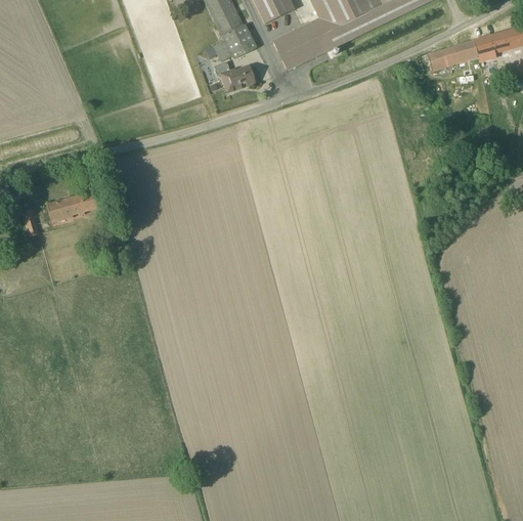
[(257,46),(245,24),(244,24),(231,0),(204,0),(222,35),(221,36),(223,40),(205,49),(210,58),(217,54),(221,61),(232,56),(233,58),(257,46)]
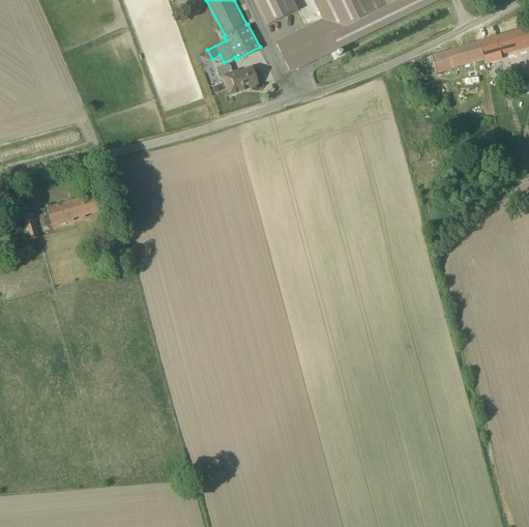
[(297,8),(293,0),(256,0),(267,23),(297,8)]
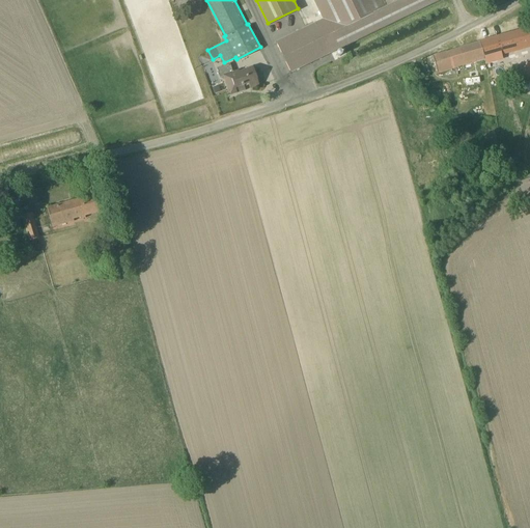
[(529,31),(528,26),(479,39),(484,55),(501,51),(502,53),(514,50),(517,57),(529,53),(529,31)]
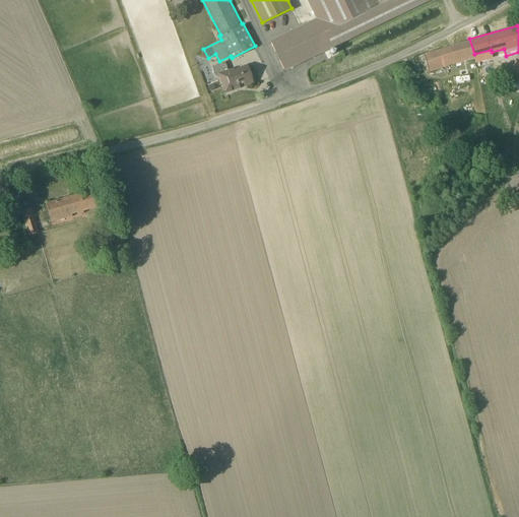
[(455,60),(474,54),(469,39),(424,53),(429,70),(456,62),(455,60)]
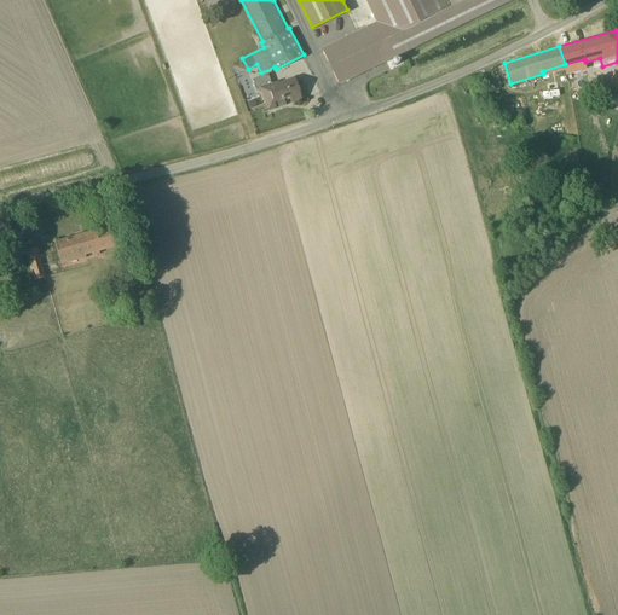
[(254,77),(256,87),(260,87),(269,109),(286,103),(284,97),(290,94),(292,100),(302,97),(294,75),(278,81),(278,80),(271,81),(269,73),(254,77)]
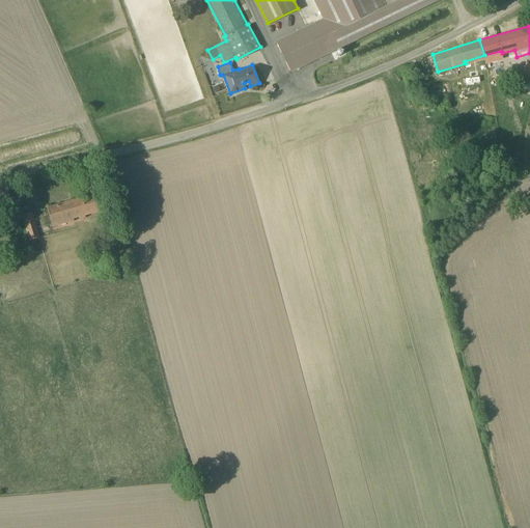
[(511,63),(499,64),(500,78),(512,77),(511,63)]
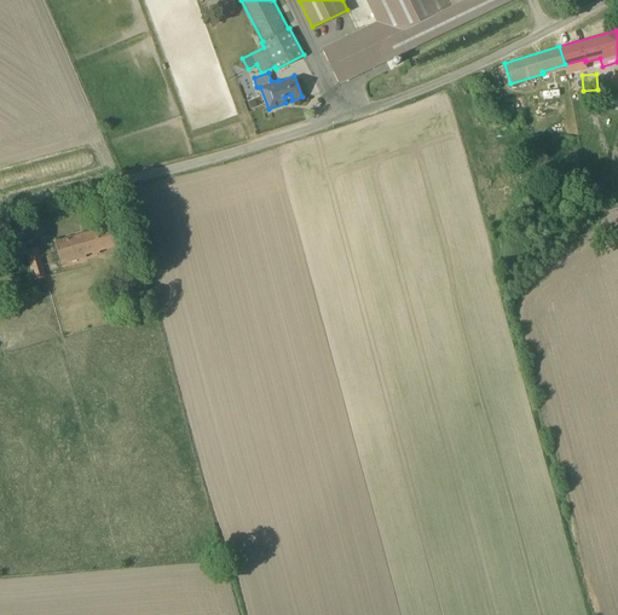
[(128,235),(126,226),(119,228),(117,222),(55,241),(62,262),(86,255),(86,254),(96,250),(97,253),(99,251),(99,250),(122,243),(121,237),(128,235)]
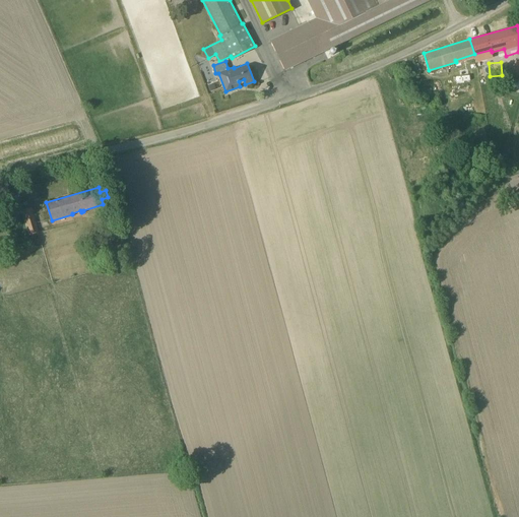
[(4,205),(7,213),(14,210),(12,203),(4,205)]
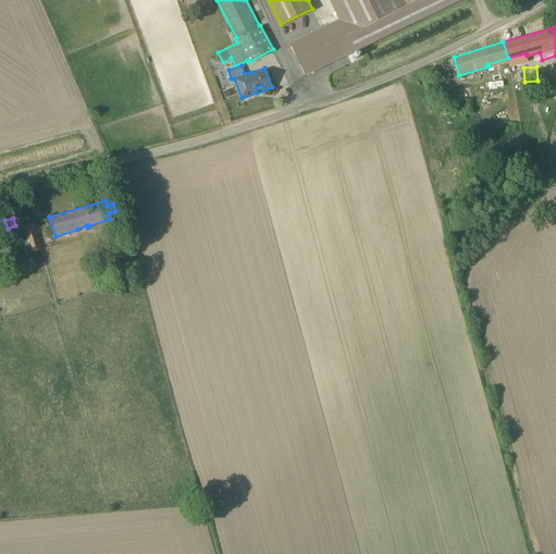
[(40,248),(33,221),(24,224),(32,250),(40,248)]
